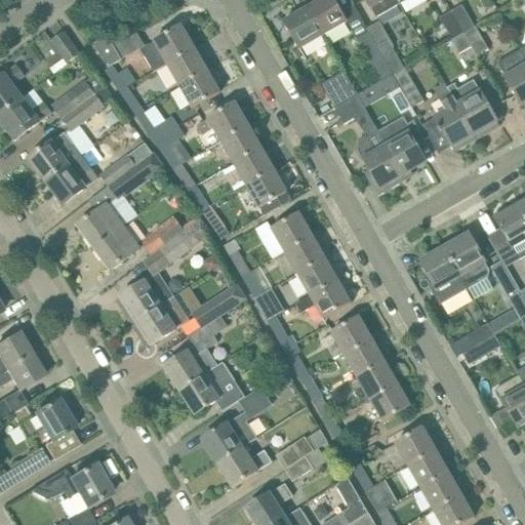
[(333,0),(322,0),(308,8),(323,37),(347,24),(333,0)]
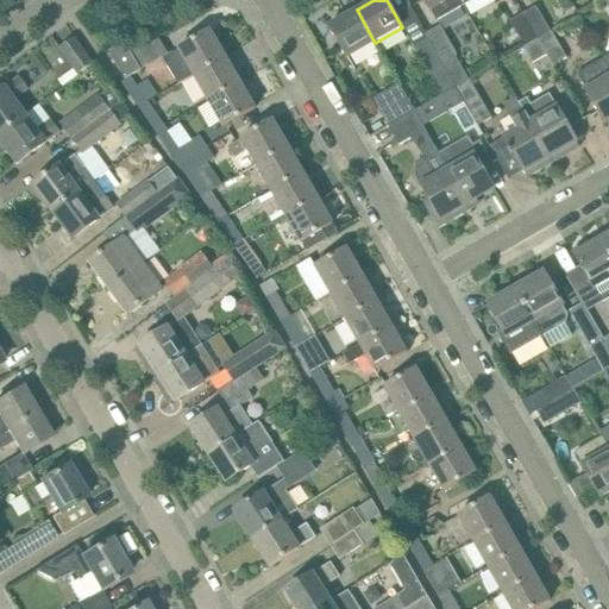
[(464,6),(459,0),(424,0),(431,12),(432,12),(437,20),(464,6)]
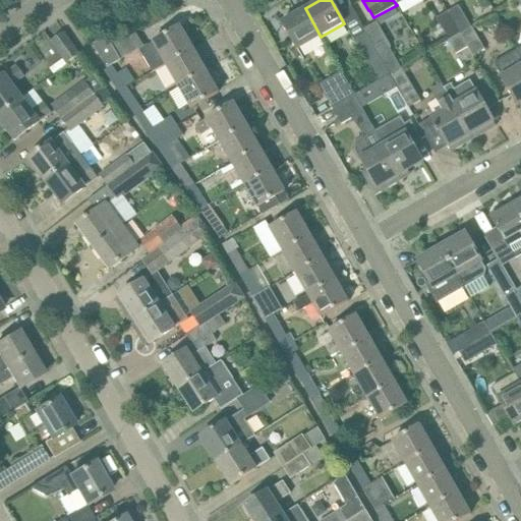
[(448,12),(460,34),(472,26),(460,5),(448,12)]
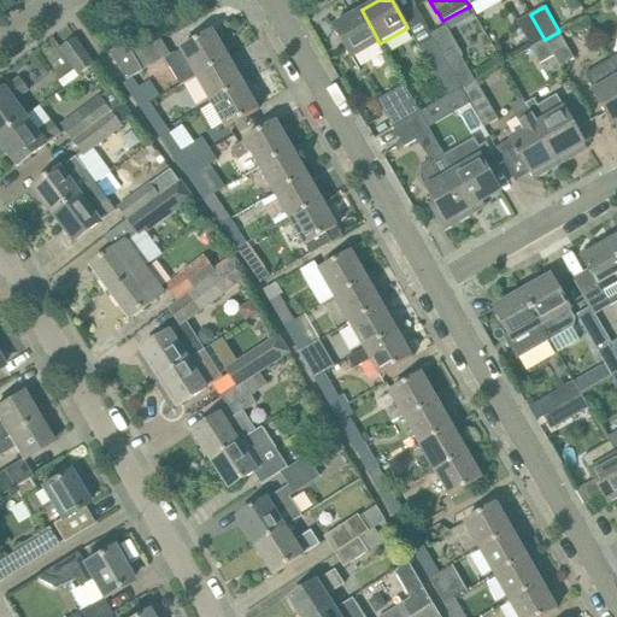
[(380,43),(362,10),(334,25),(352,59),(380,43)]
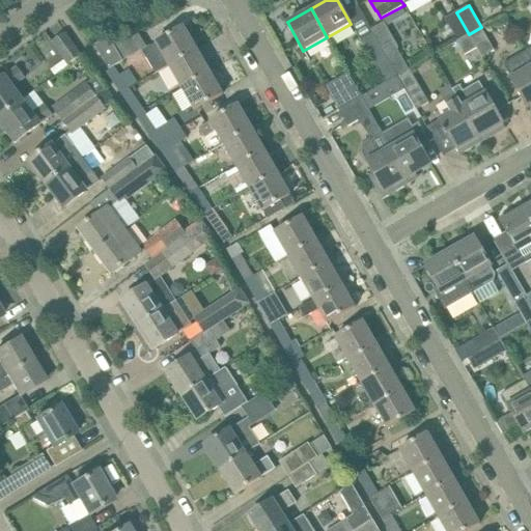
[(444,20),(456,42),(469,34),(456,12),(444,20)]
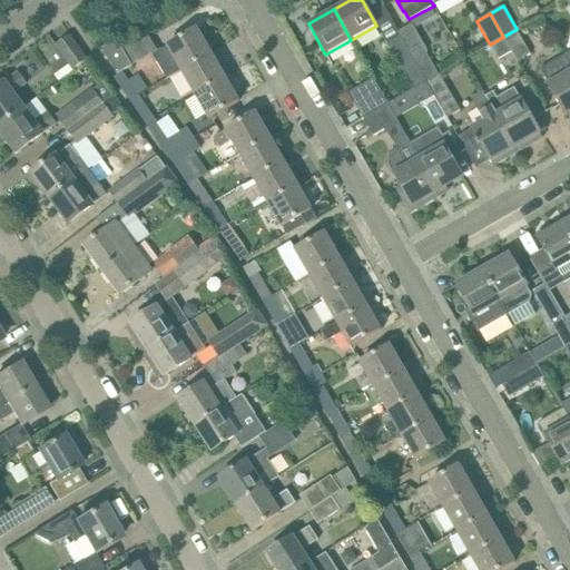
[(397,32),(400,36),(425,81),(440,74),(426,51),(428,50),(412,23),(397,32)]
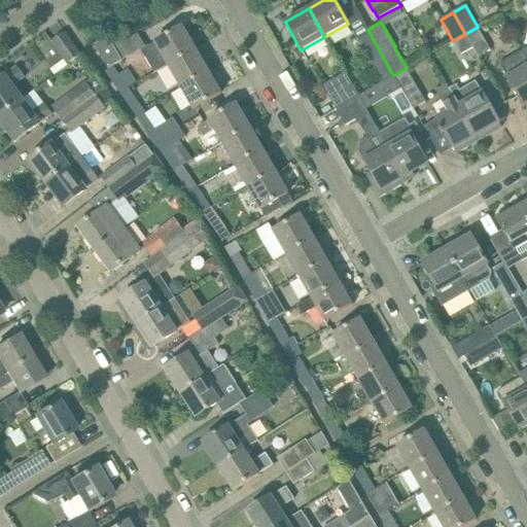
[(141,50),(151,69),(154,73),(168,65),(196,49),(182,27),(154,42),(154,43),(141,50)]
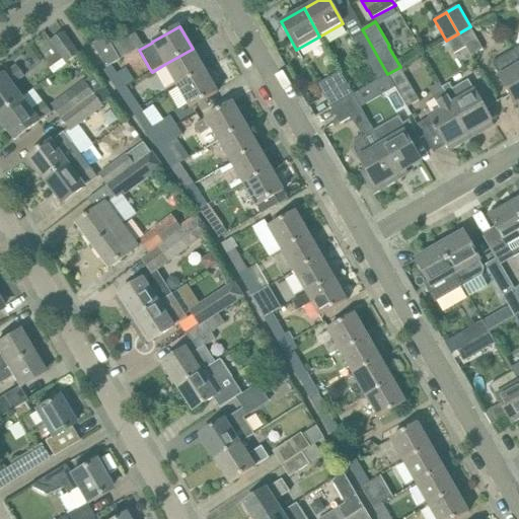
[(484,50),(470,26),(458,33),(471,57),(484,50)]
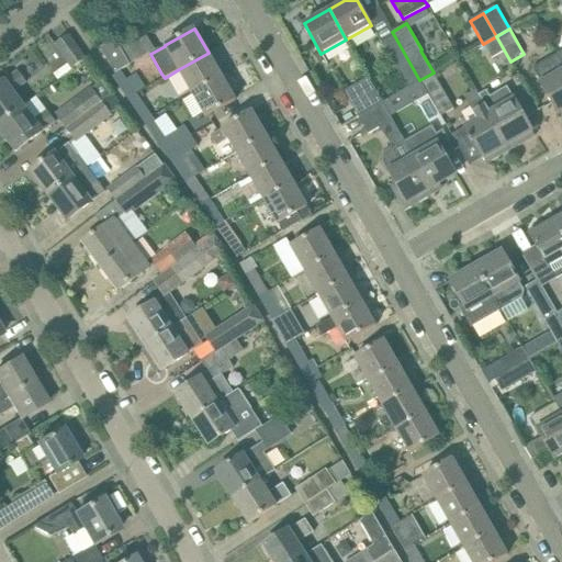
[(86,58),(69,35),(55,45),(71,68),(86,58)]
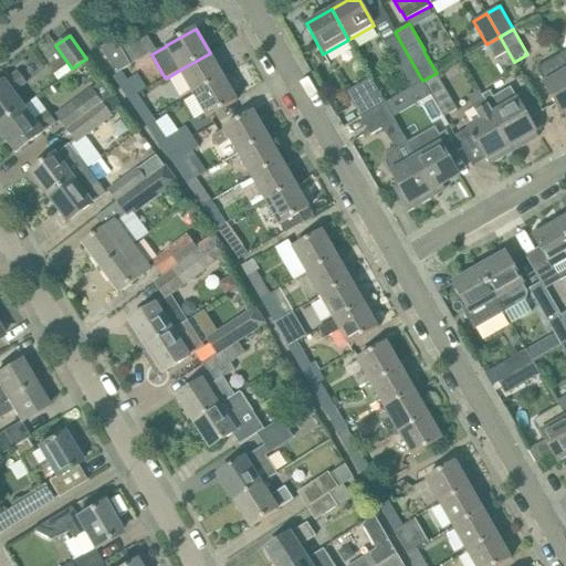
[(409,88),(422,81),(397,35),(386,43),(397,63),(395,64),(409,88)]
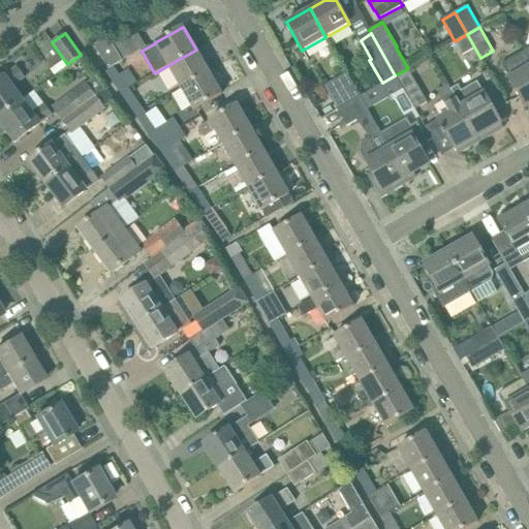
[(480,58),(467,34),(455,41),(468,65),(480,58)]
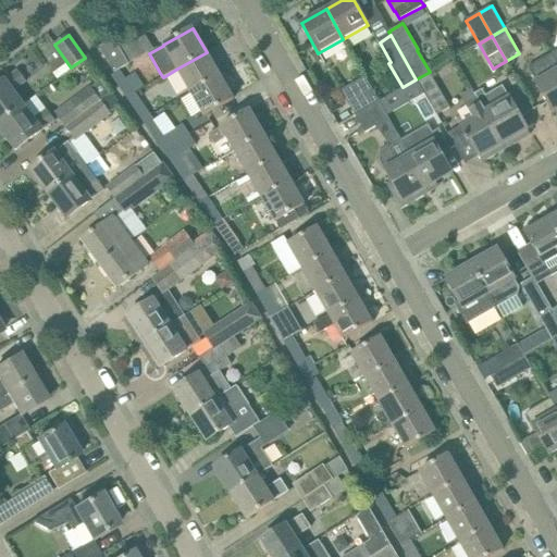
[(99,47),(102,53),(113,72),(128,63),(113,38),(99,47)]
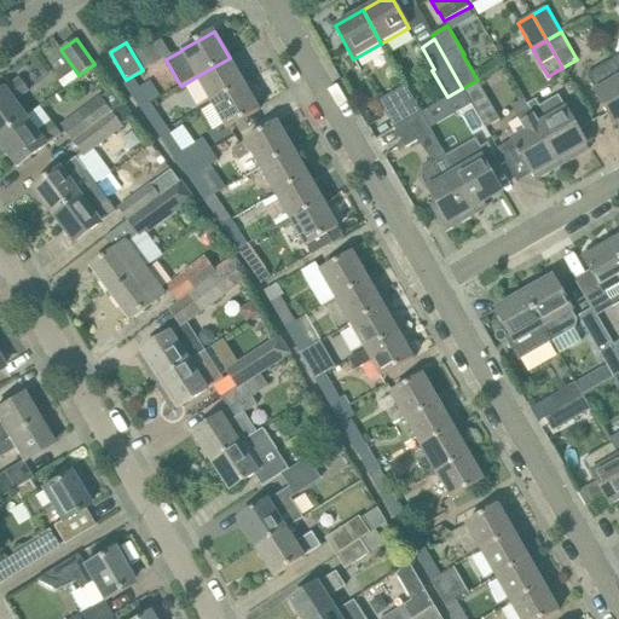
[(197,76),(212,103),(244,84),(230,58),(197,76)]
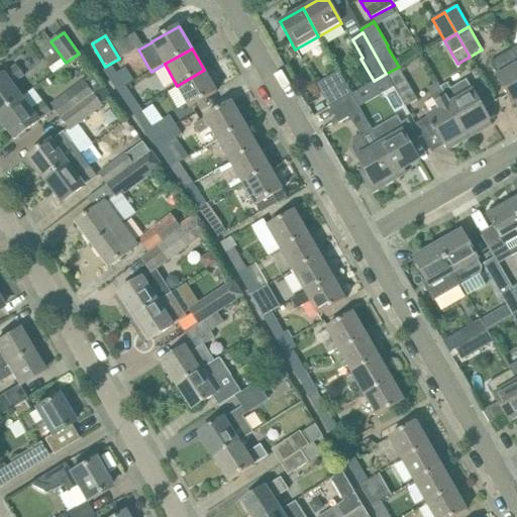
[(499,77),(504,88),(514,105),(516,103),(516,58),(512,49),(491,63),(499,77)]
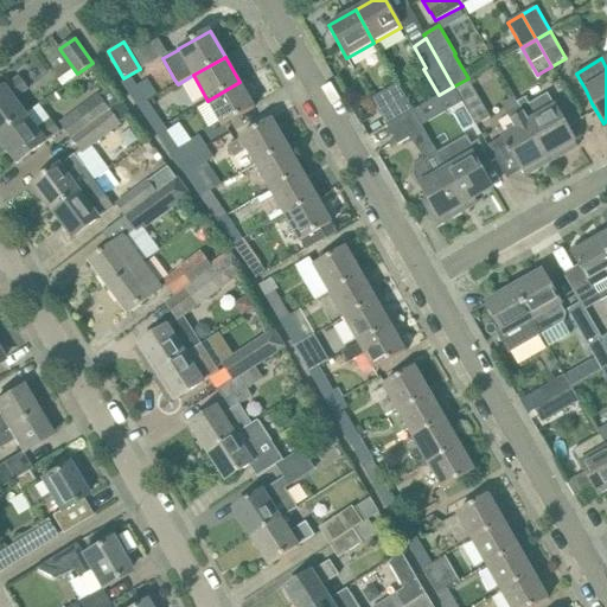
[(69,72),(56,81),(61,88),(63,87),(64,88),(71,82),(71,81),(74,78),(69,72)]
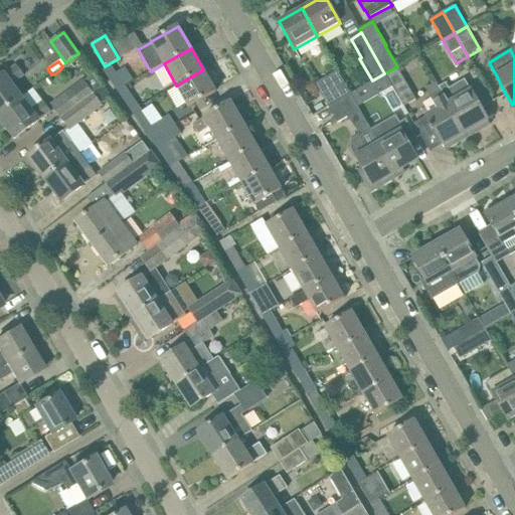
[(117,91),(124,86),(133,79),(125,67),(116,74),(110,64),(102,70),(117,91)]
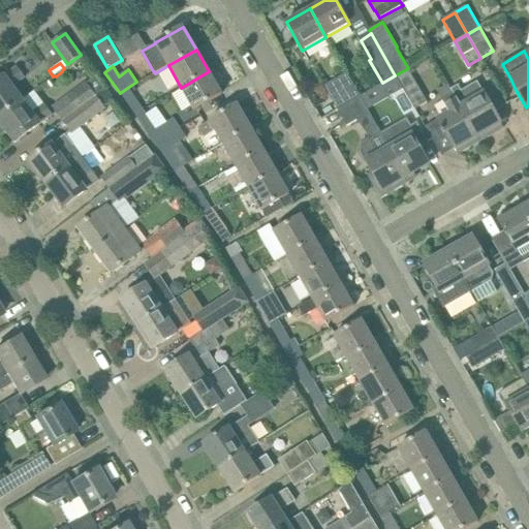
[(11,88),(25,78),(17,67),(0,79),(0,116),(21,101),(11,88)]
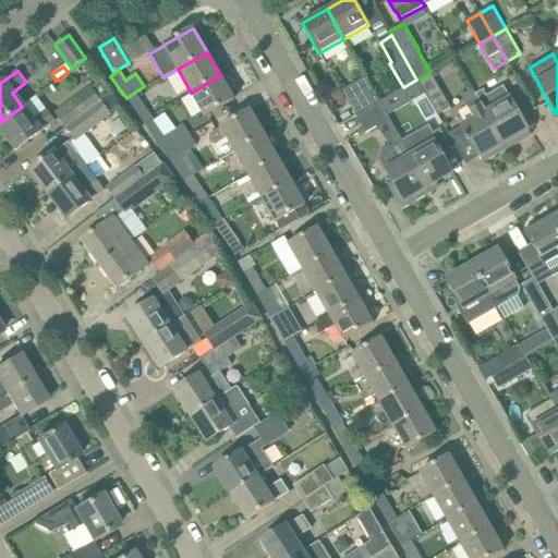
[(431,72),(416,80),(432,104),(438,116),(451,108),(431,72)]
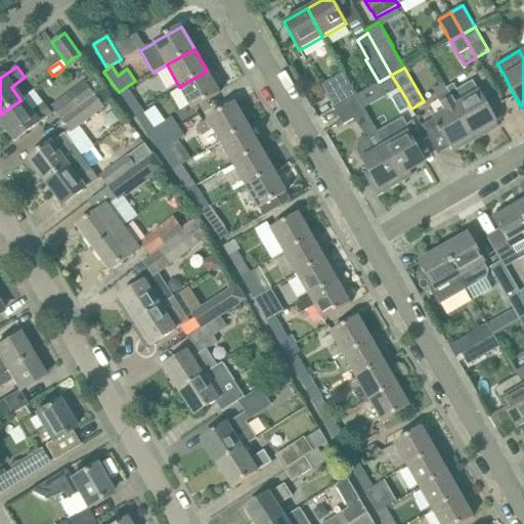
[(207,71),(179,87),(192,110),(220,93),(207,71)]
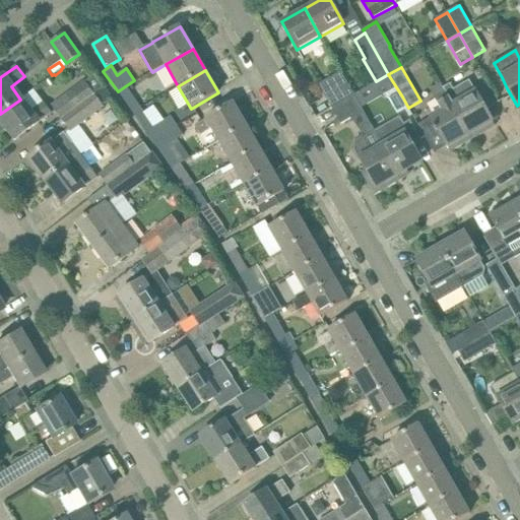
[(402,96),(388,74),(376,81),(389,104),(402,96)]
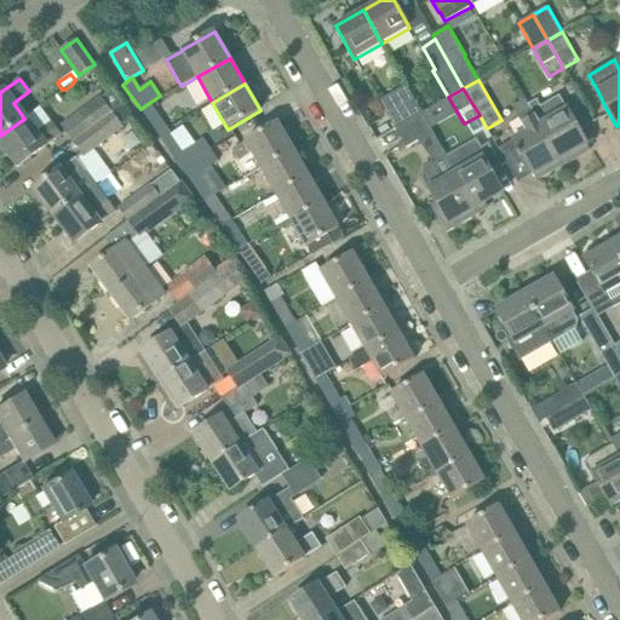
[(62,125),(74,141),(126,105),(120,96),(112,101),(107,93),(62,125)]
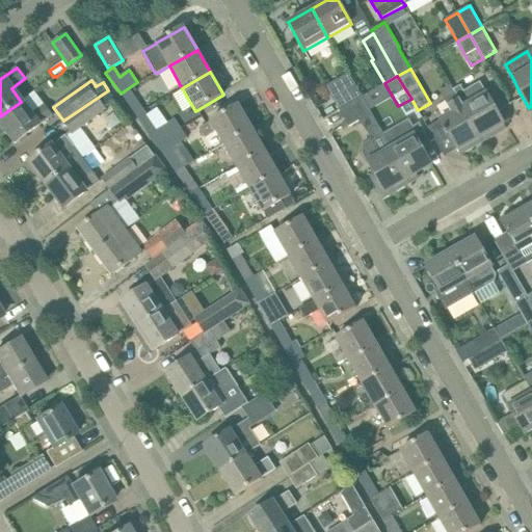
[(453,90),(483,141),(506,129),(498,112),(506,107),(495,87),(486,92),(480,82),(464,91),(461,85),(453,90)]
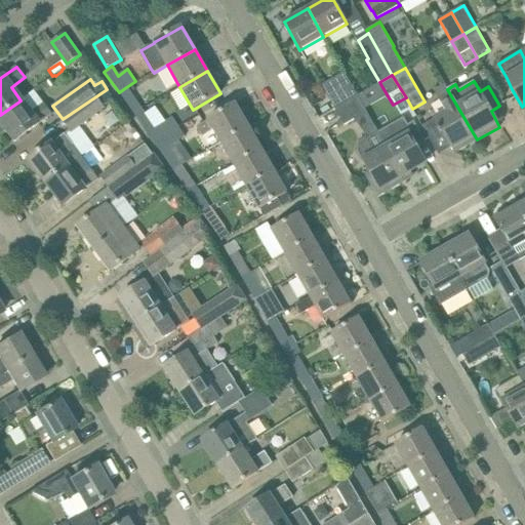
[(434,89),(447,113),(435,119),(440,127),(438,128),(440,131),(442,131),(454,153),(477,139),(447,89),(445,83),(434,89)]
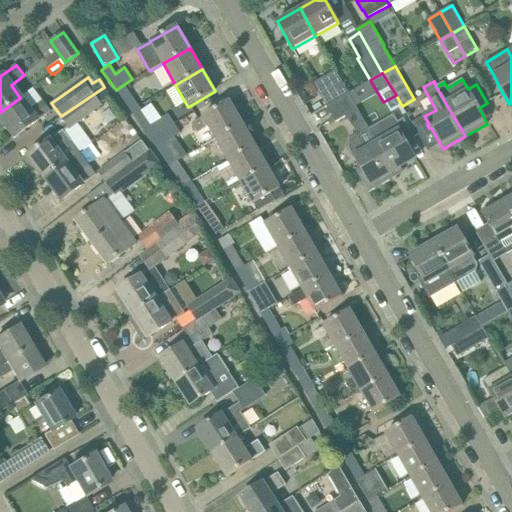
[(326,106),(348,93),(342,82),(320,94),(326,106)]
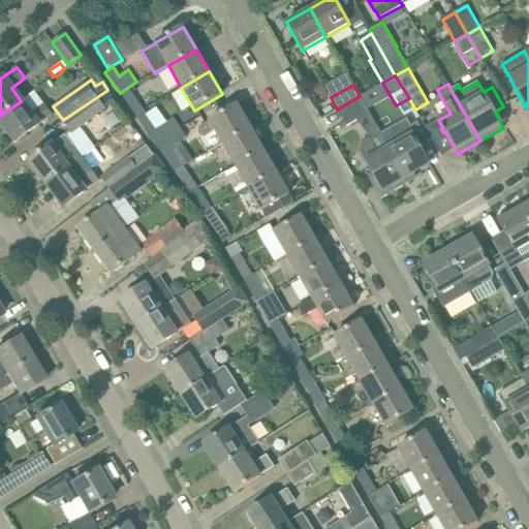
[(134,115),(143,110),(127,88),(120,93),(134,115)]
